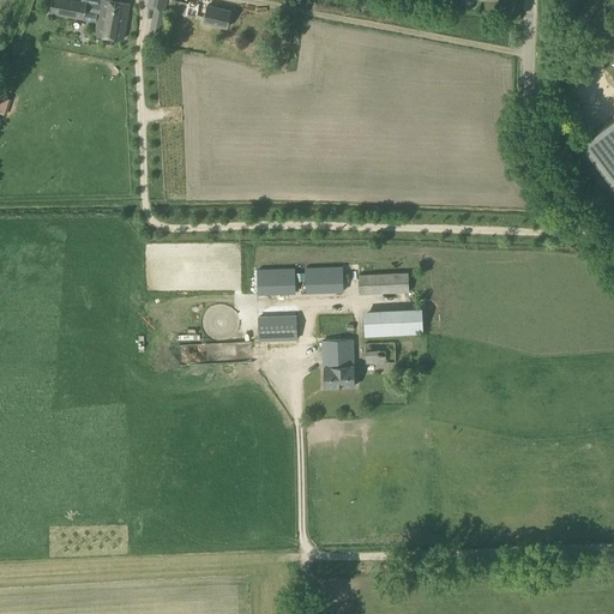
[(50,0),(49,13),(49,14),(50,13),(96,22),(95,34),(122,40),(130,4),(107,0),(100,0),(100,5),(86,2),(71,0),(50,0)]
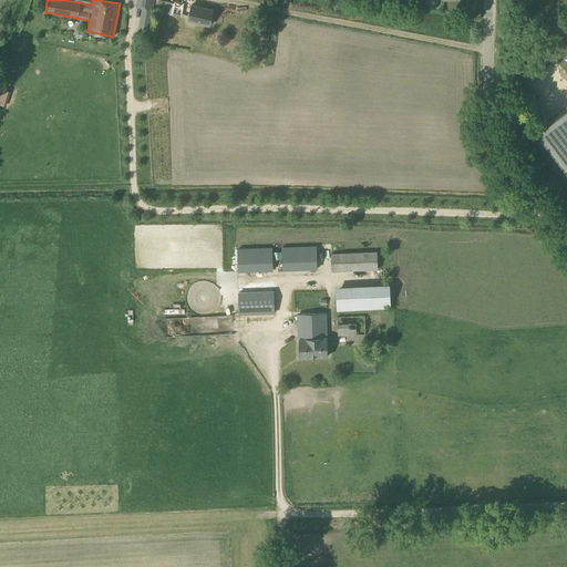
[(153,0),(136,0),(136,7),(152,9),(153,0)]
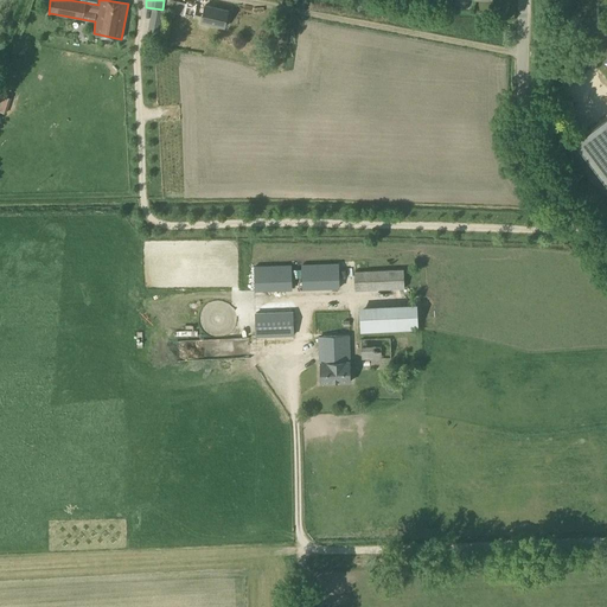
[(187,1),(184,16),(193,18),(196,2),(187,1)]
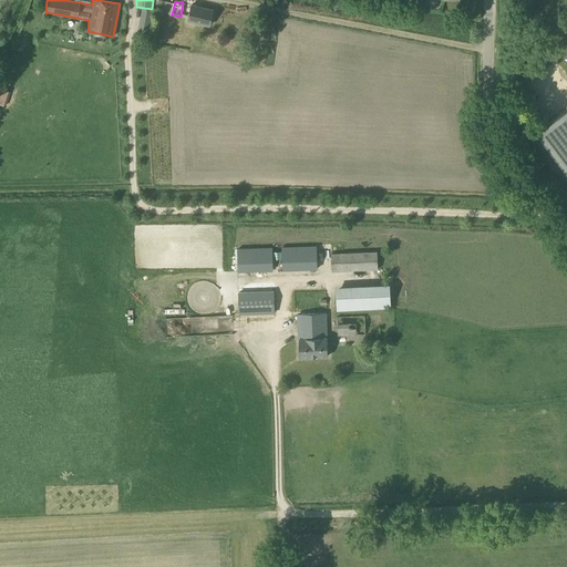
[(188,21),(209,27),(213,10),(192,6),(188,21)]
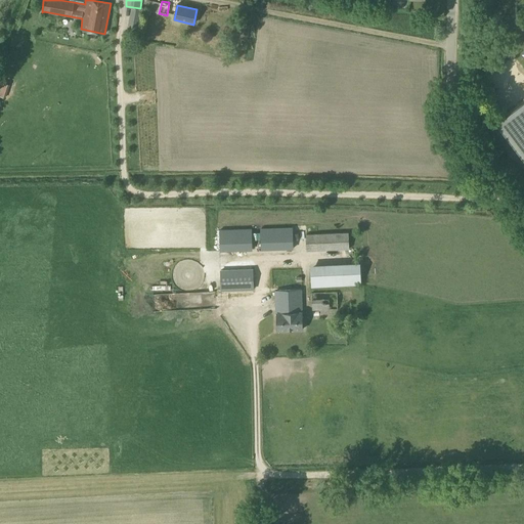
[(523,100),(496,122),(499,127),(492,132),(520,170),(523,167),(523,100)]
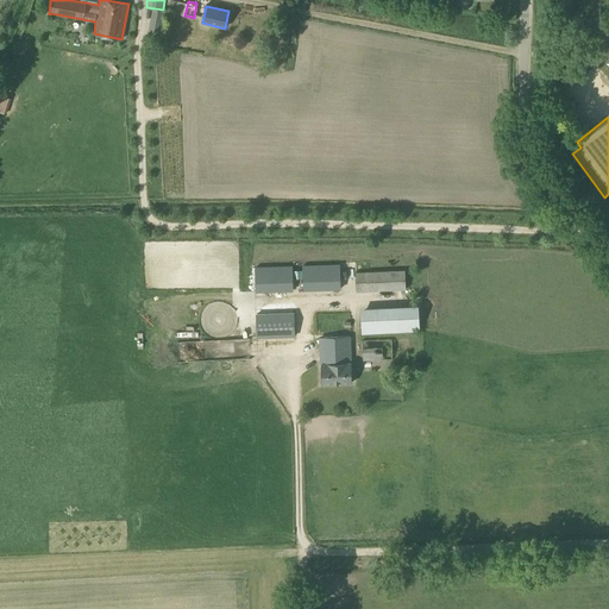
[(356,274),(356,292),(406,289),(405,271),(356,274)]
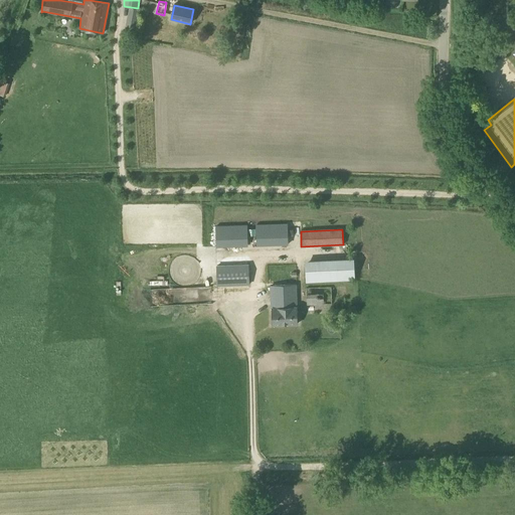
[(305,263),(306,283),(355,281),(353,261),(305,263)]
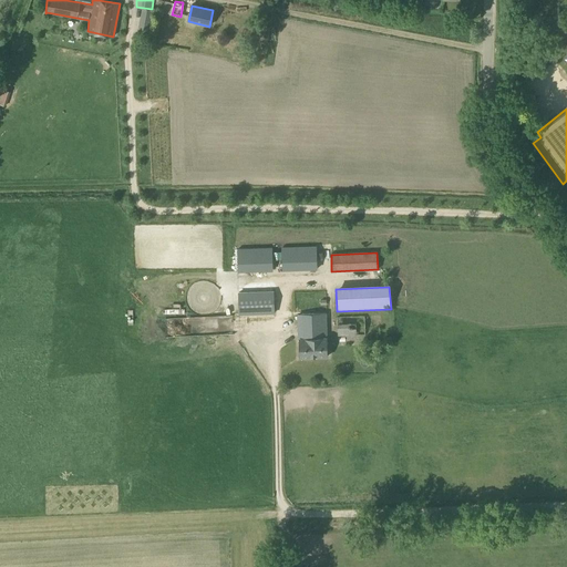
[(238,292),(238,313),(274,312),(272,291),(238,292)]
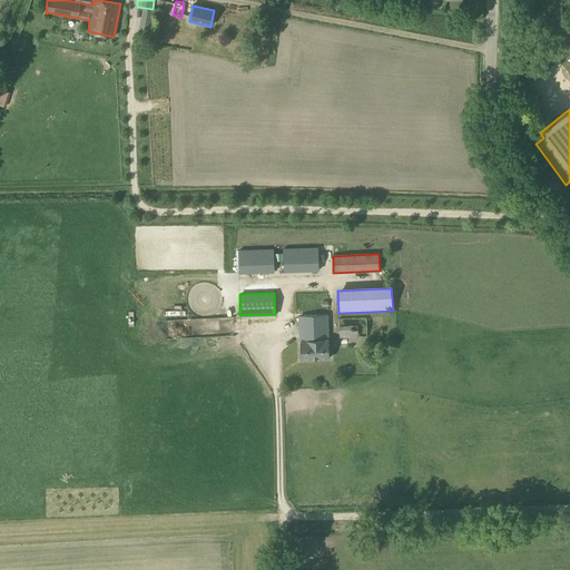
[(194,320),(199,317),(194,305),(188,307),(194,320)]
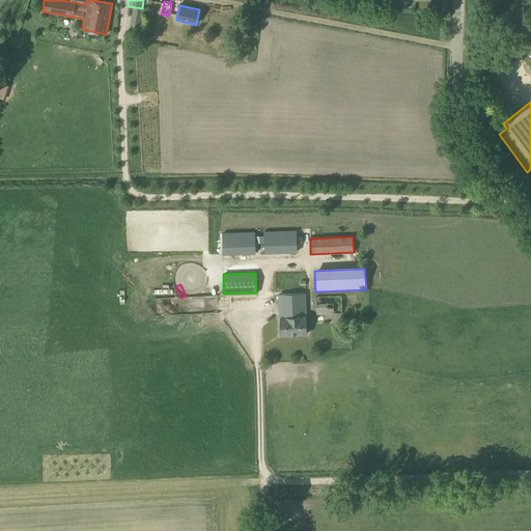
[(279,295),(278,295),(279,317),(280,317),(280,335),(306,334),(305,294),(279,295)]
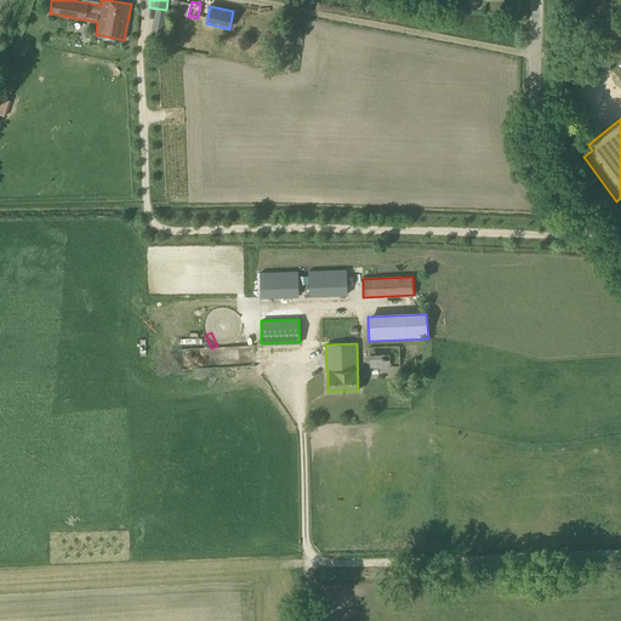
[(399,347),(369,348),(370,369),(400,368),(399,347)]
